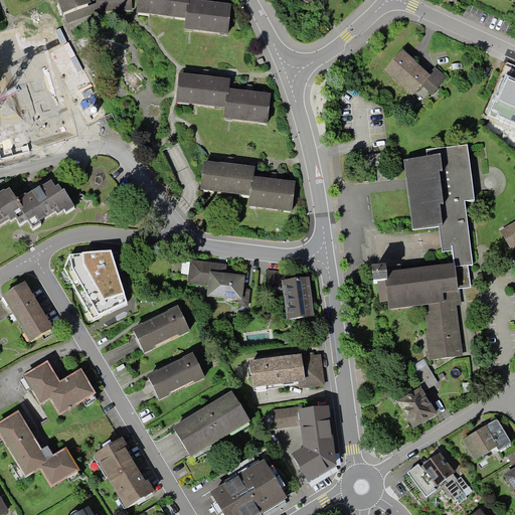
[(57,0),(61,10),(89,1),(88,0),(57,0)]
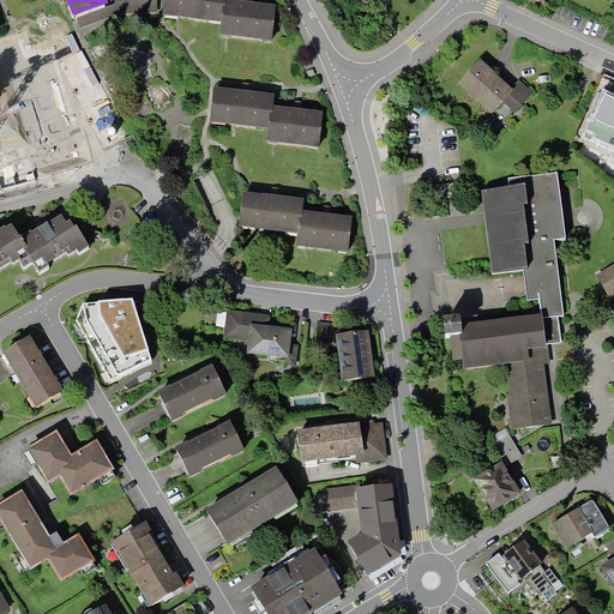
[(109,0),(106,1),(73,12),(80,28),(122,13),(157,8),(157,0),(109,0)]
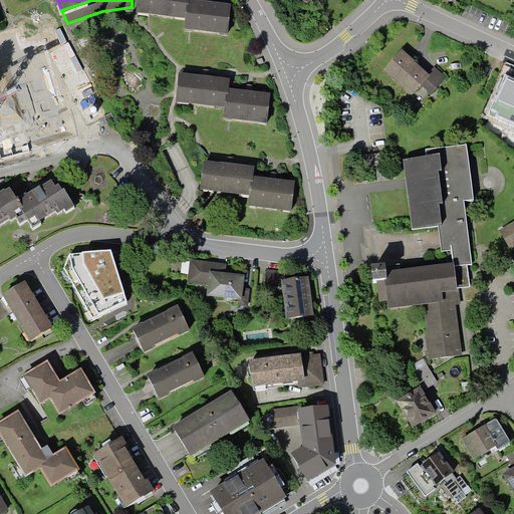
[(185,16),(186,0),(137,0),(136,10),(185,16)]
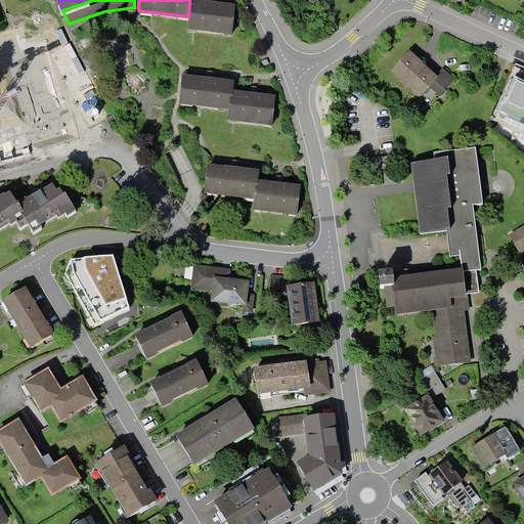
[(234,2),(215,0),(189,0),(188,16),(187,26),(230,32),(234,2)]
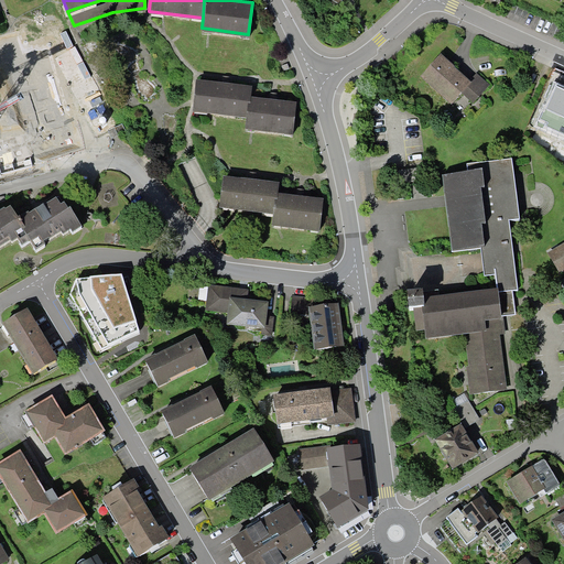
[(0,67),(25,106),(53,88),(25,46),(0,62),(0,67)]
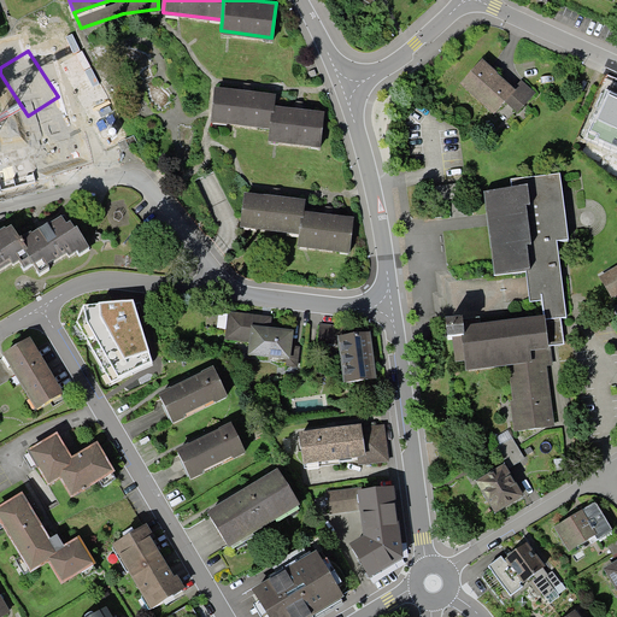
[(517,110),(535,90),(519,77),(513,84),(480,56),(459,80),(493,107),(504,98),(517,110)]
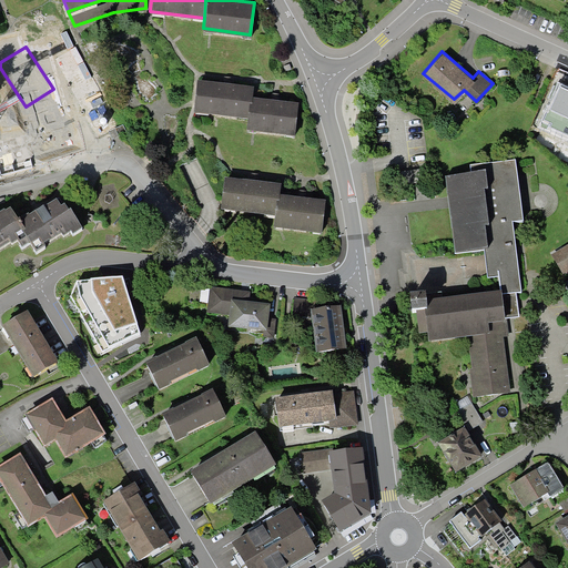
[(196,112),(247,118),(251,94),(253,85),(200,81),(196,112)]
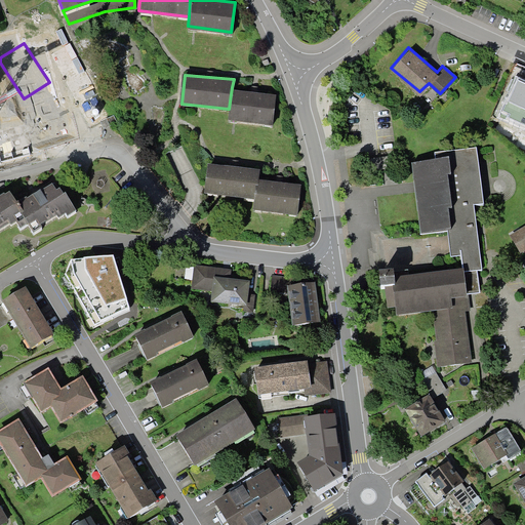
[(524,126),(524,80),(518,77),(499,116),(524,126)]
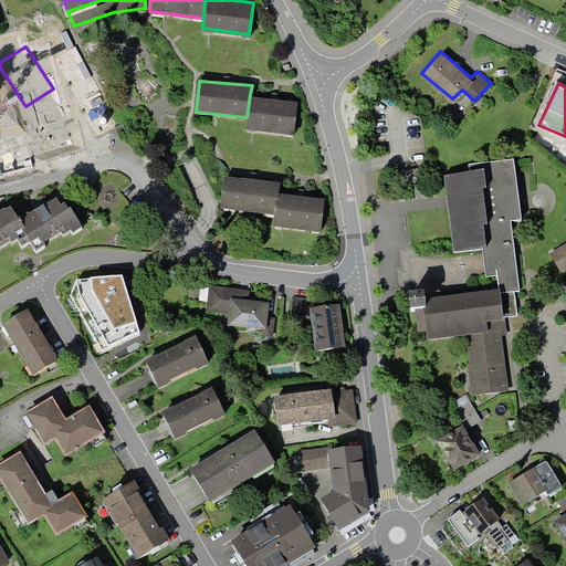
[(53,149),(81,130),(53,88),(25,106),(53,149)]
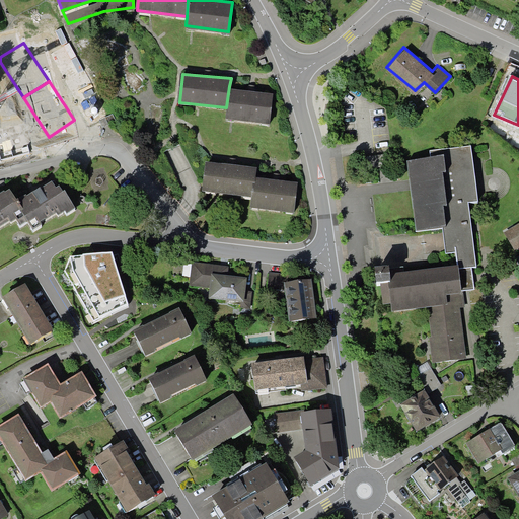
[(229,86),(226,107),(225,116),(268,122),(272,92),(229,86)]
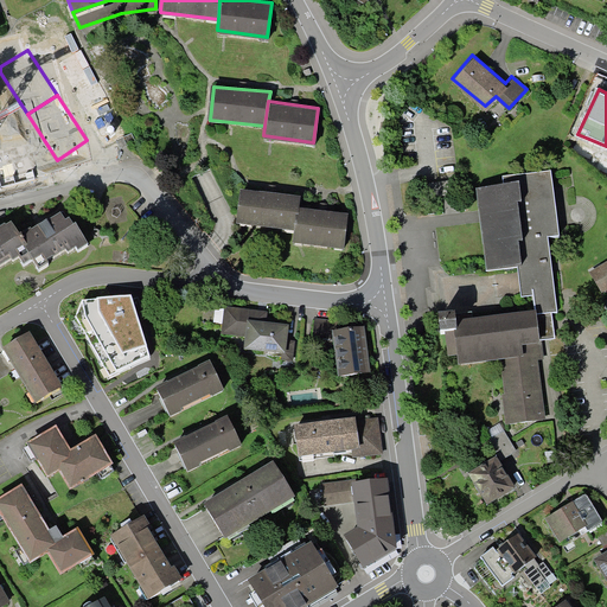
[(526,422),(545,420),(538,359),(544,358),(542,340),(555,339),(551,313),(557,313),(549,238),(560,237),(553,171),(502,177),(503,186),(475,189),(485,267),(518,263),(522,299),(534,296),(536,312),(458,320),(457,315),(438,318),(440,336),(446,336),(448,358),(458,357),(459,366),(500,363),(508,425),(526,422)]
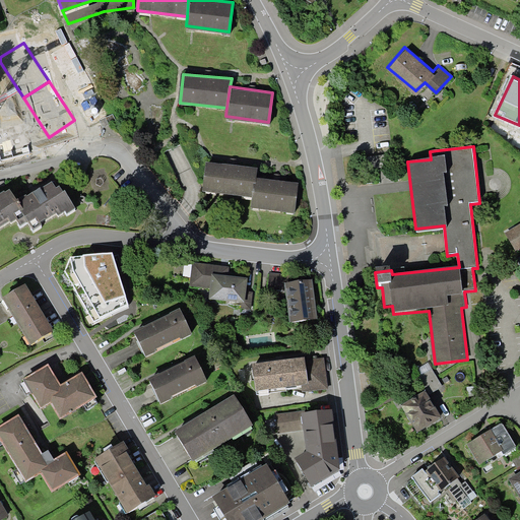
[(201,189),(252,196),(255,176),(256,168),(205,160),(201,189)]
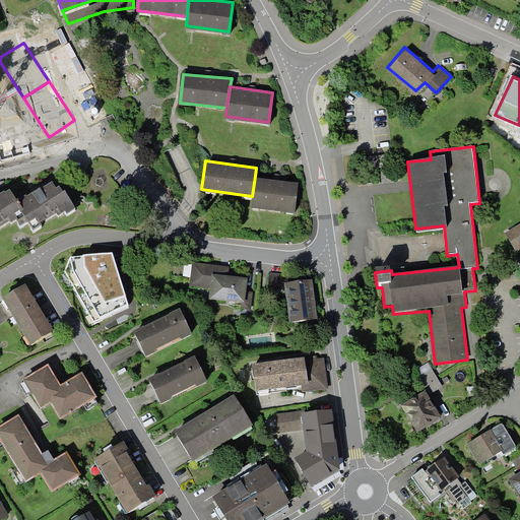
[(255,176),(252,196),(251,207),(293,212),(297,181),(255,176)]
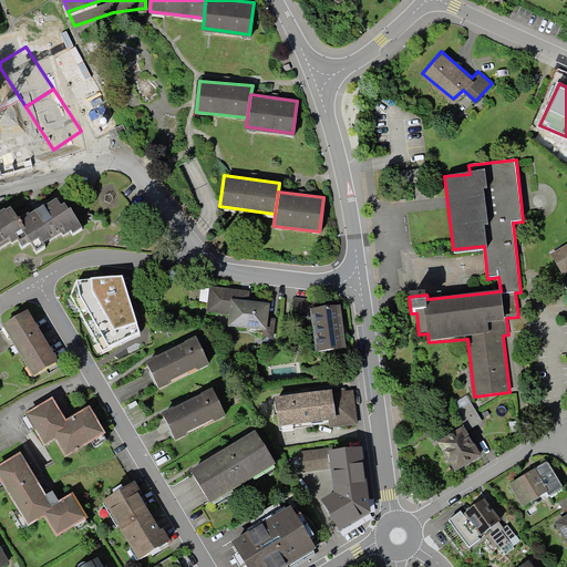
[(57,200),(20,222),(26,230),(23,233),(27,239),(20,244),(22,248),(30,243),(37,254),(47,248),(44,245),(61,236),(63,238),(71,234),(72,236),(81,230),(71,213),(69,214),(65,207),(61,209),(57,200)]
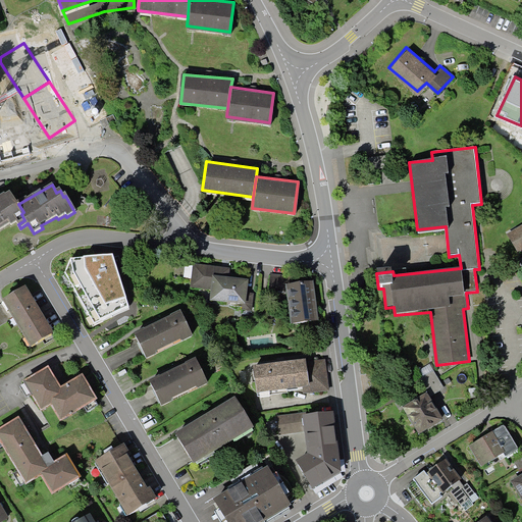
[(23,212),(18,204),(18,203),(17,204),(10,193),(5,196),(4,195),(0,197),(0,231),(9,226),(10,227),(18,222),(15,217),(21,214),(23,212)]
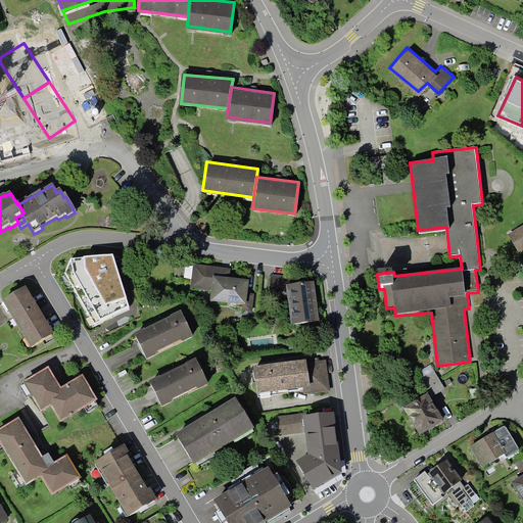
[(518,250),(522,247),(522,225),(509,235),(518,250)]
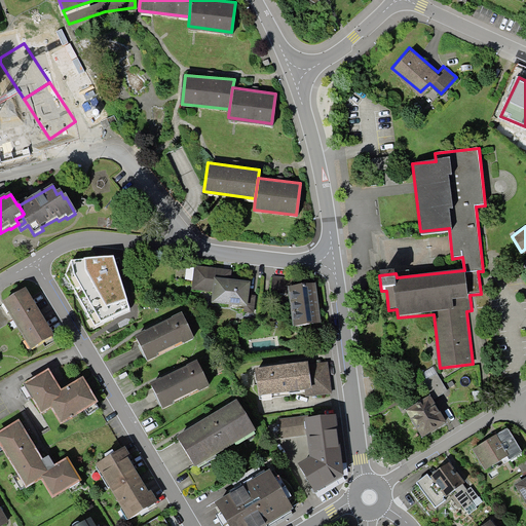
[(95,327),(130,310),(113,259),(72,262),(66,275),(95,327)]
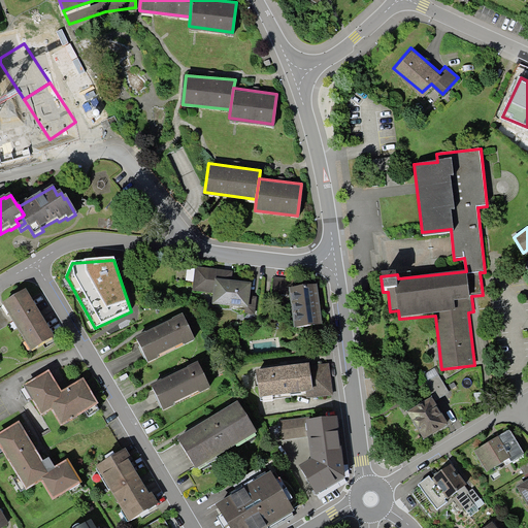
[(248,311),(257,312),(258,296),(250,295),(252,281),(232,278),(233,270),(196,267),(194,291),(212,293),(211,303),(248,306),(248,311)]
